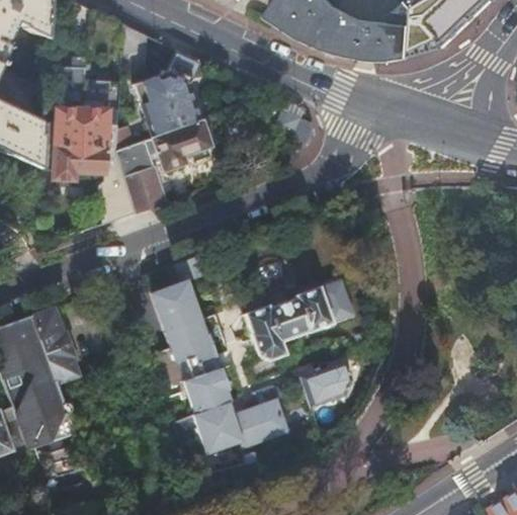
[(33,182),(38,184),(39,184),(40,169),(41,144),(42,121),(0,101),(0,64),(1,65),(2,61),(0,60),(0,57),(7,41),(5,40),(14,20),(23,25),(23,27),(47,37),(48,0),(0,0),(0,149),(33,165),(33,182)]
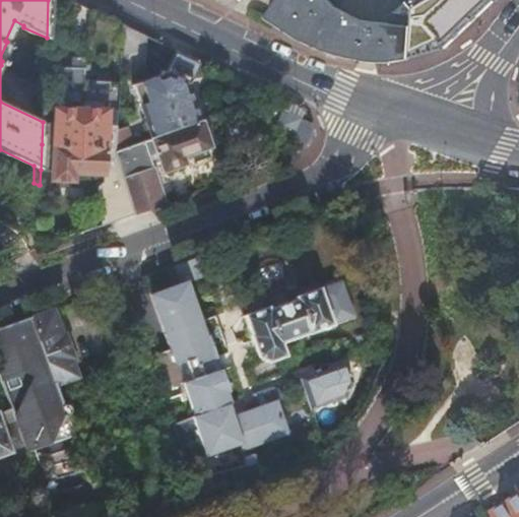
[(86,39),(88,8),(74,1),(72,0),(62,0),(60,37),(86,39)]
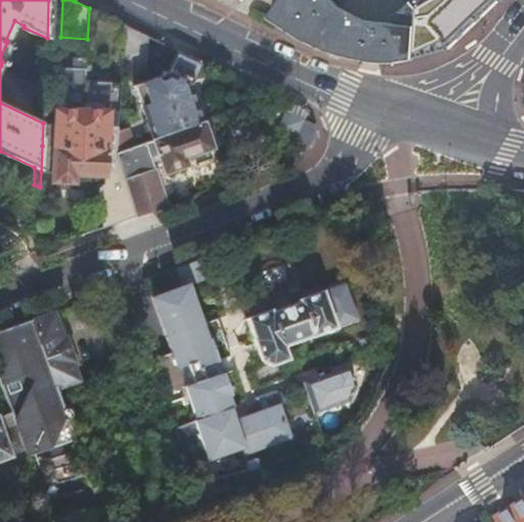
[(287,28),(318,0),(282,0),(271,17),(287,28)]
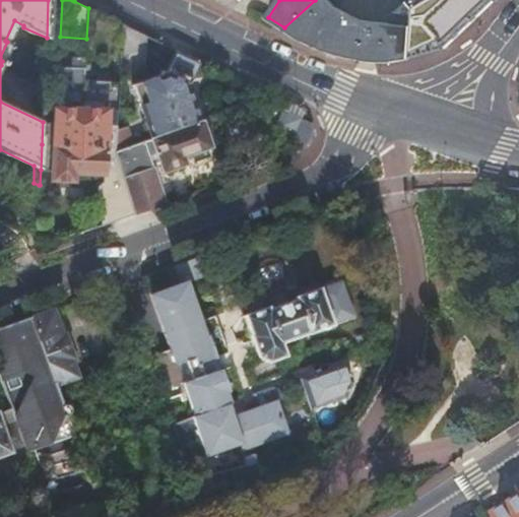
[(417,7),(410,0),(394,16),(393,23),(362,21),(337,7),(330,0),(315,0),(284,27),(299,38),(304,40),(325,50),(328,51),(331,53),(336,54),(342,56),(350,58),(359,61),(366,62),(372,63),(379,64),(383,64),(386,64),(390,63),(392,63),(394,63),(398,63),(401,62),(404,62),(412,57),(417,7)]
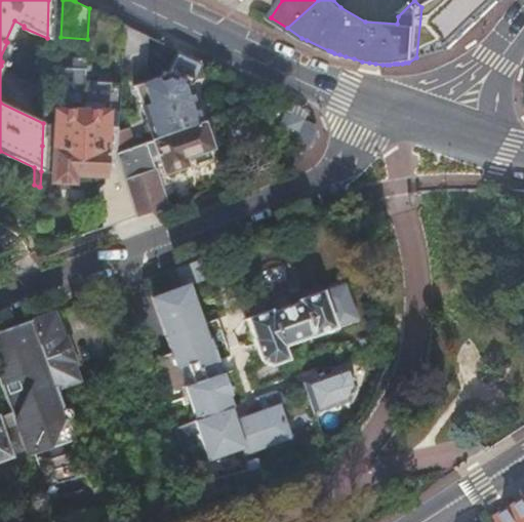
[(461,43),(465,40),(483,28),(504,0),(414,0),(421,7),(416,57),(416,61),(421,59),(426,58),(430,56),(434,55),(437,54),(441,52),(445,51),(449,49),(453,47),(458,45),(461,43)]
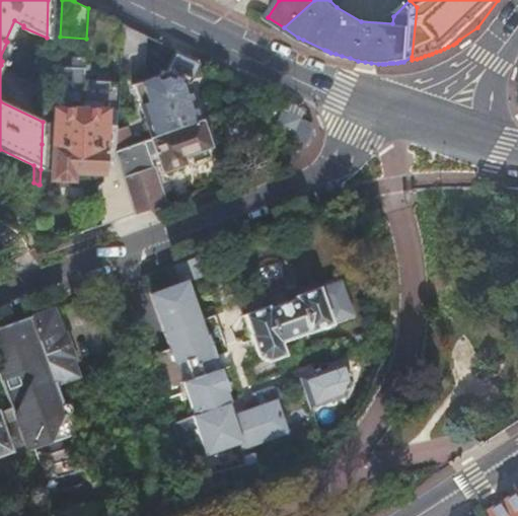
[(146,33),(123,23),(120,67),(146,69),(148,34),(146,33)]
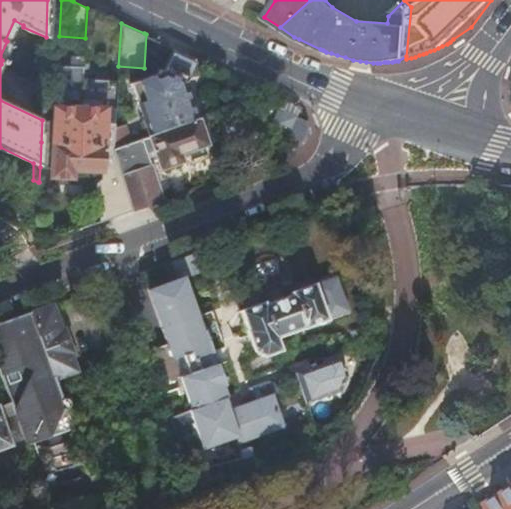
[(161,68),(166,70),(176,49),(163,43),(153,64),(161,68)]
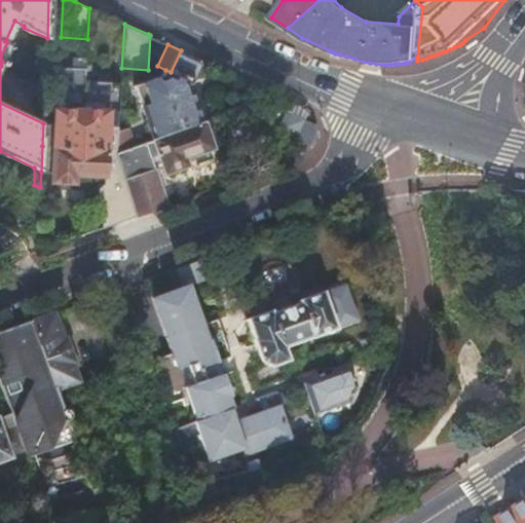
[(188,75),(196,57),(181,50),(171,72),(185,80),(188,75)]
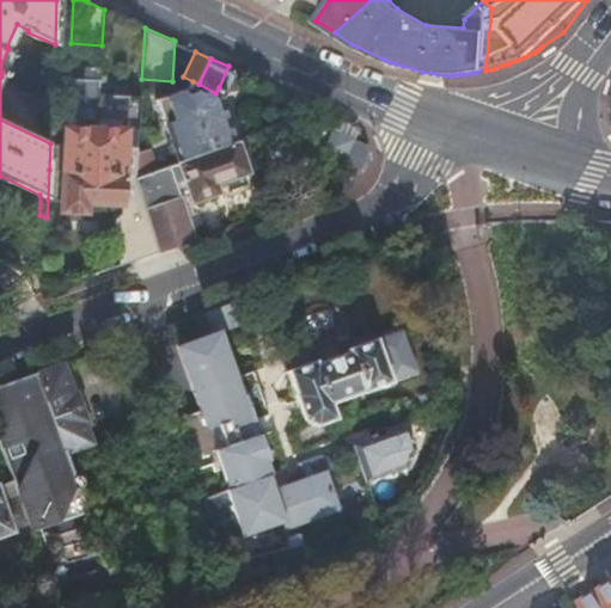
[(68,78),(63,171),(93,172),(96,128),(99,79),(68,78)]
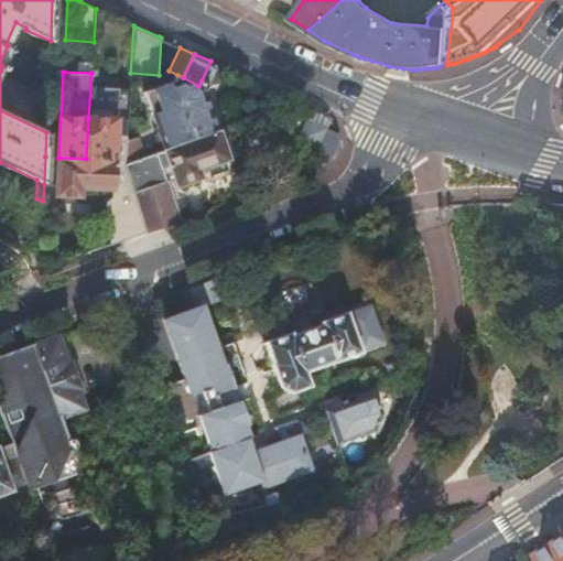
[(202,81),(198,86),(183,77),(177,75),(172,86),(183,83),(188,98),(205,94),(209,84),(202,81)]
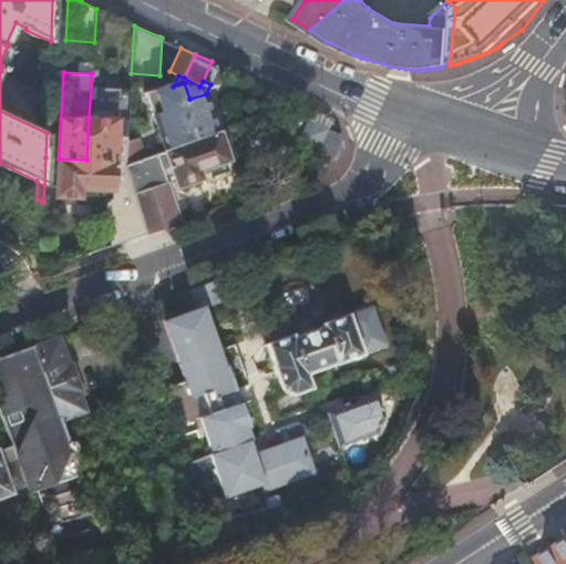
[(167,151),(194,141),(173,86),(172,82),(146,92),(167,151)]
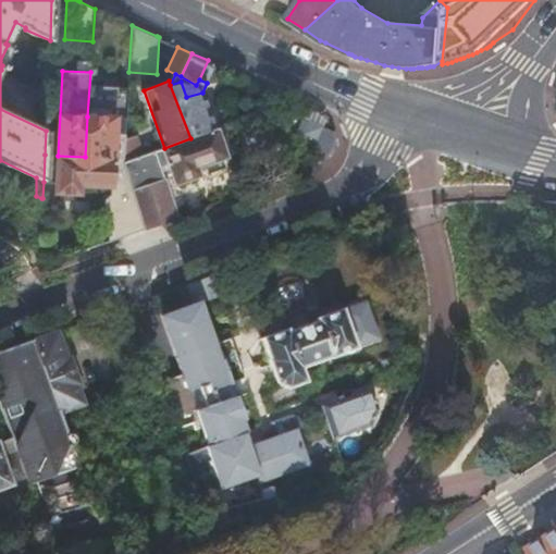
[(190,138),(215,130),(202,93),(186,97),(181,82),(170,85),(190,138)]
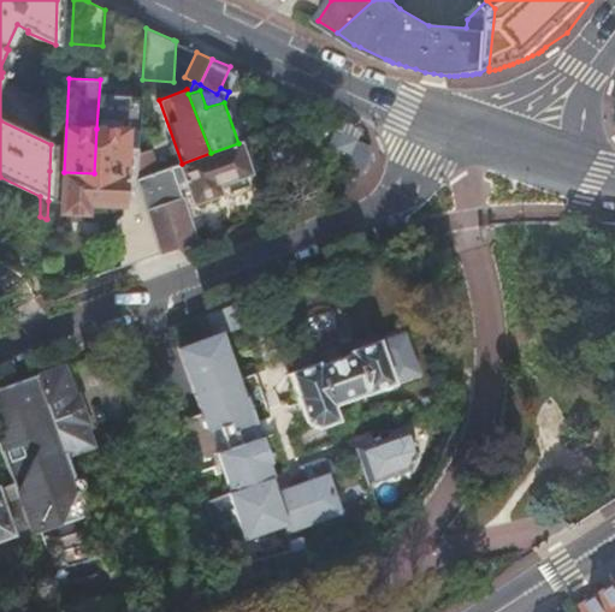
[(96,129),(94,173),(137,176),(139,153),(139,143),(126,142),(126,130),(96,129)]
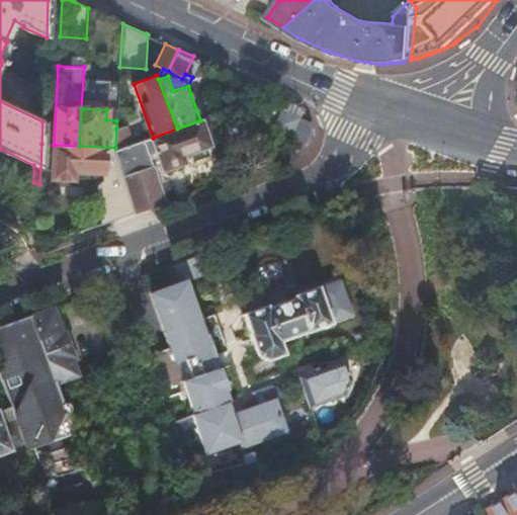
[(212,153),(200,120),(177,129),(153,138),(155,144),(157,149),(164,169),(184,161),(182,155),(188,153),(190,160),(195,164),(211,158),(212,153)]
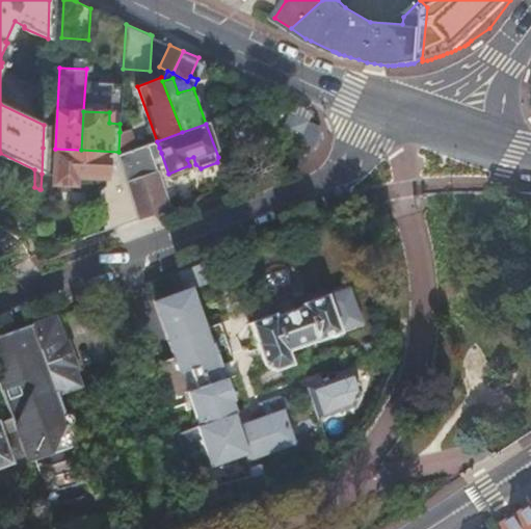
[(118,152),(118,155),(137,149),(130,129),(120,132),(118,152)]
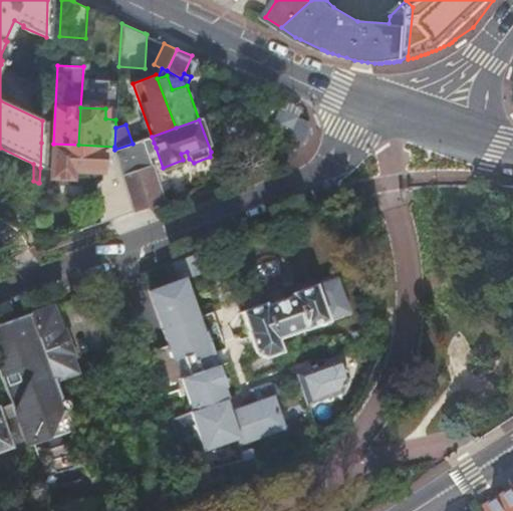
[(114,150),(122,174),(153,164),(149,151),(147,144),(145,139),(133,144),(114,150)]
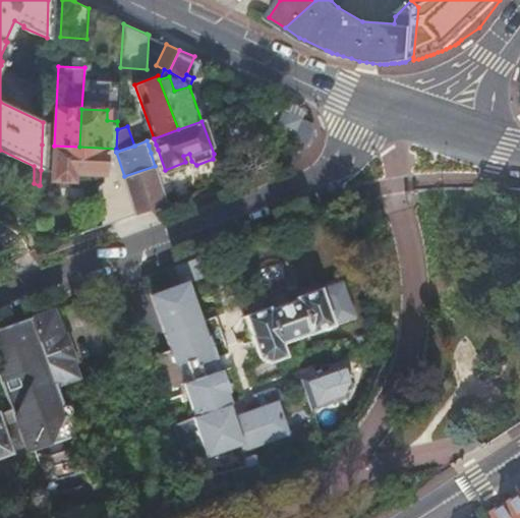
[(103,200),(102,225),(136,213),(124,176),(116,152),(116,149),(79,147),(54,146),(42,145),(41,170),(53,170),(52,179),(75,180),(75,172),(104,173),(104,181),(99,186),(98,196),(103,200)]
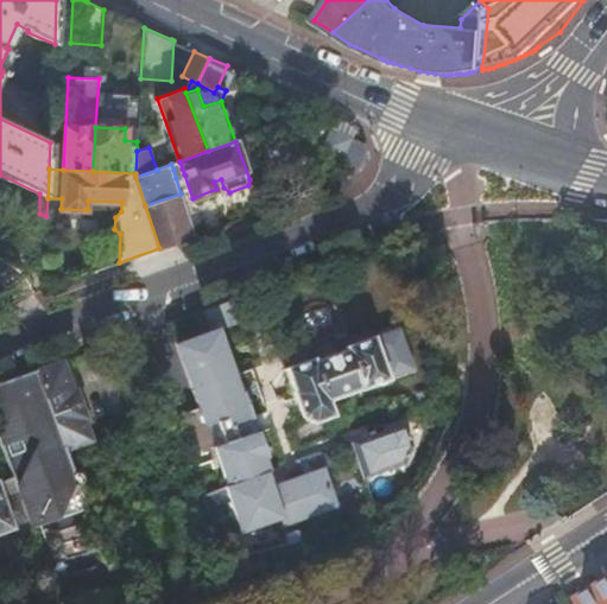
[(174,170),(176,178),(184,175),(182,169),(174,170)]
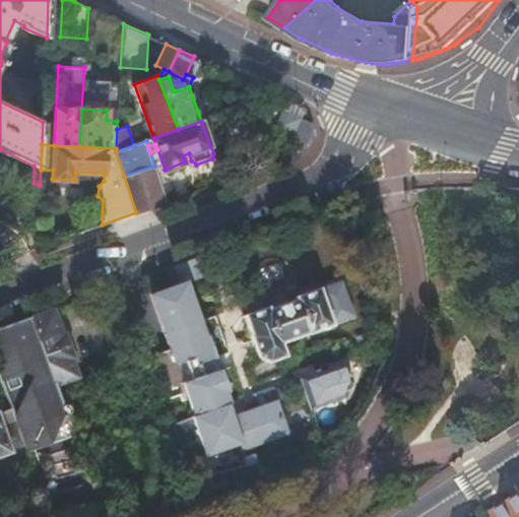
[(124,176),(136,212),(167,201),(154,166),(124,176)]
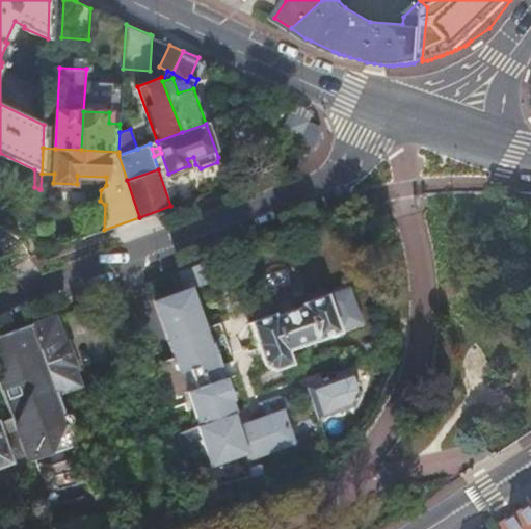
[(216,279),(209,258),(171,271),(174,275),(179,273),(185,290),(216,279)]
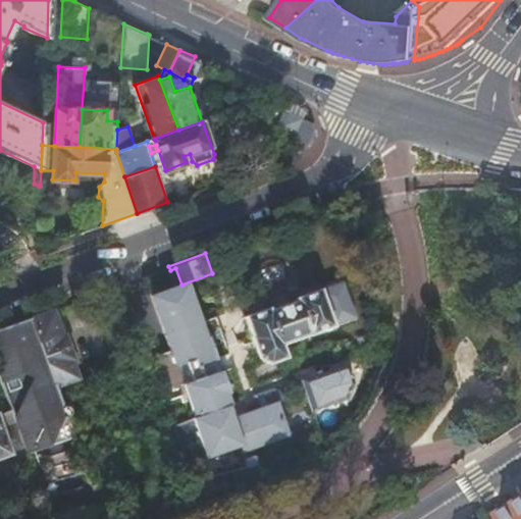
[(146,275),(136,278),(139,284),(148,281),(147,279),(146,275)]
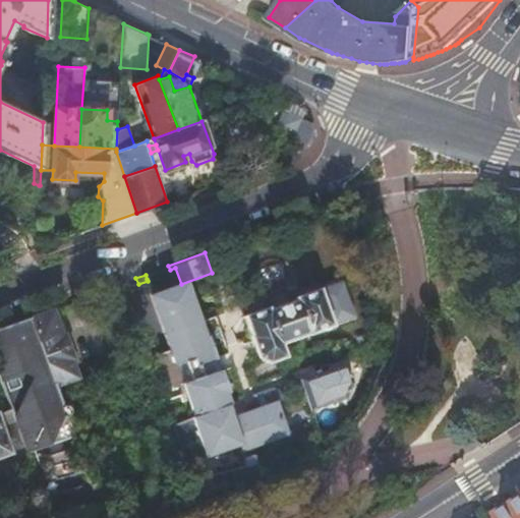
[(270,308),(269,306),(245,314),(252,334),(251,335),(260,357),(270,360),(286,355),(281,342),(309,332),(309,333),(334,324),(320,287),(297,296),(298,298),(270,308)]
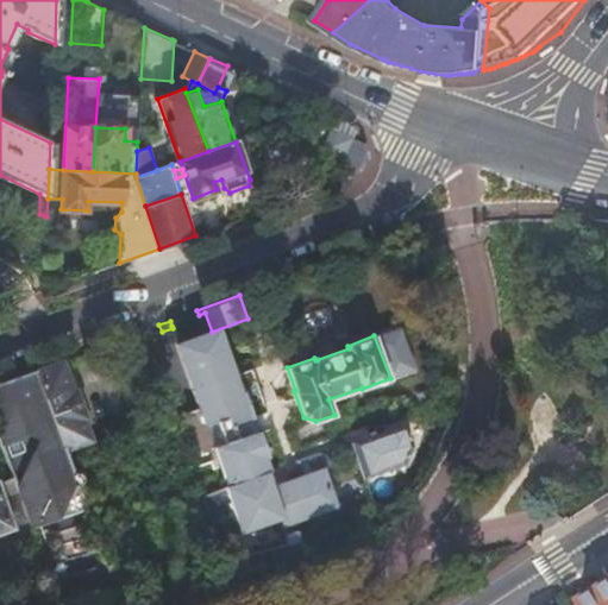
[(75,389),(64,359),(36,369),(66,451),(94,440),(86,420),(89,418),(77,389),(75,389)]
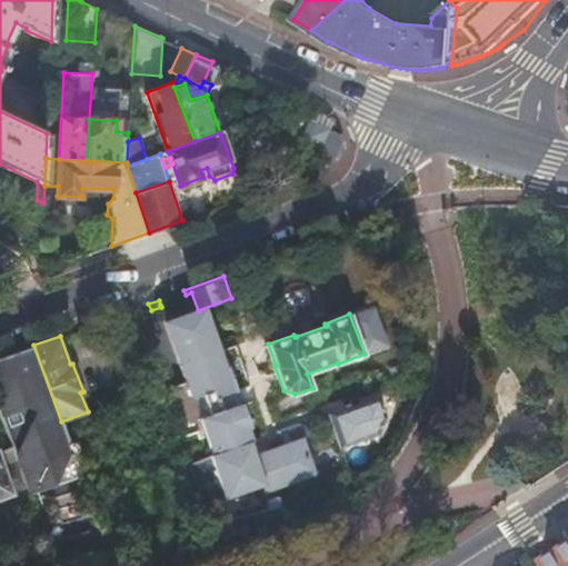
[(27,487),(29,494),(51,486),(58,502),(87,492),(81,474),(70,443),(61,421),(33,345),(10,354),(0,357),(0,413),(12,447),(27,487)]
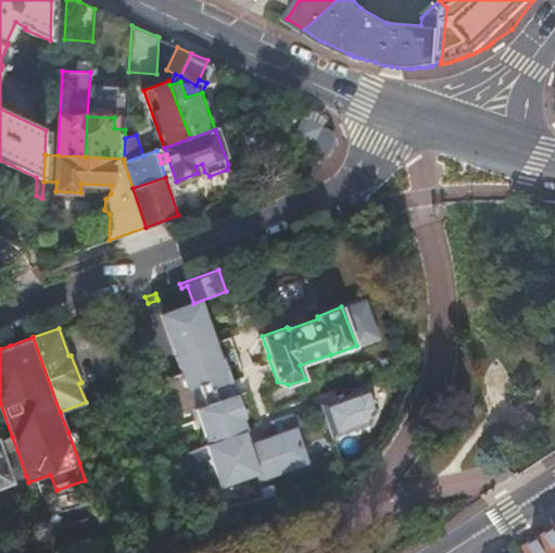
[(380,422),(374,388),(345,394),(347,399),(330,402),(337,430),(380,422)]
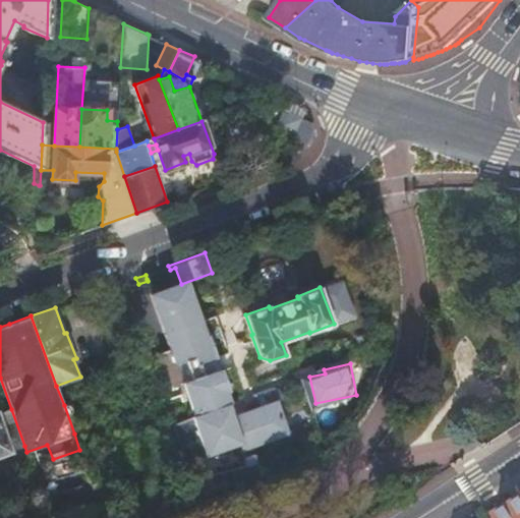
[(64,405),(74,434),(89,428),(78,401),(64,405)]
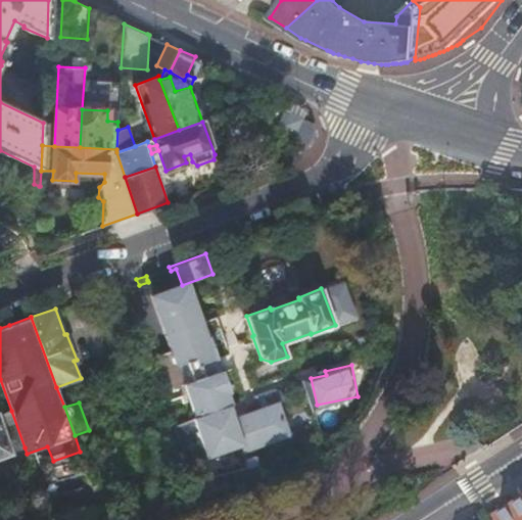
[(0,456),(25,447),(11,411),(0,414),(0,456)]
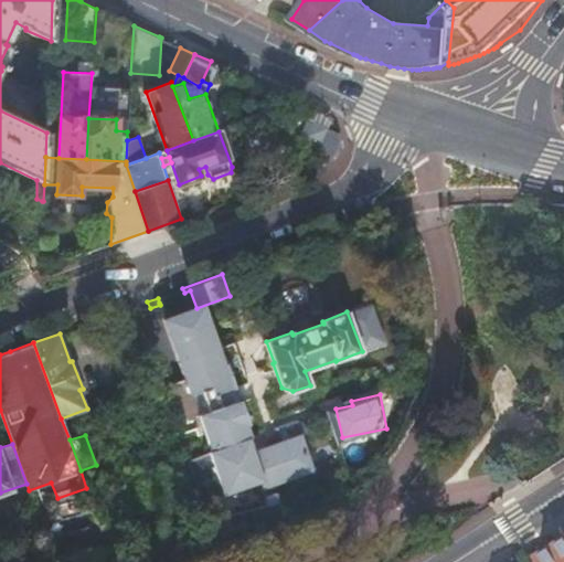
[(44,532),(55,561),(108,548),(98,519),(44,532)]
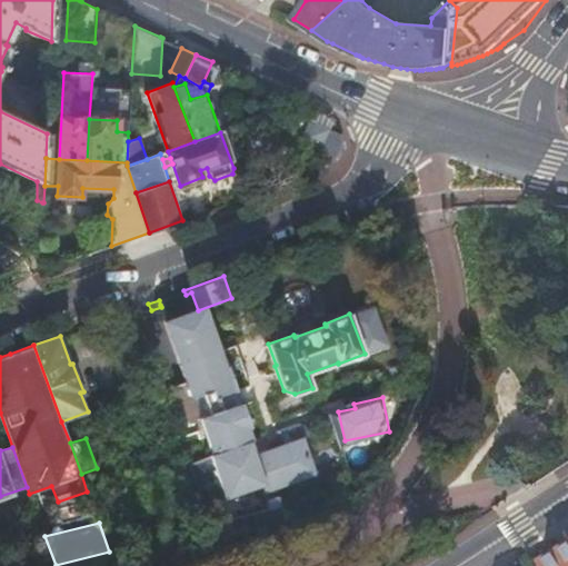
[(567,542),(541,559),(546,565),(567,565),(567,542)]
